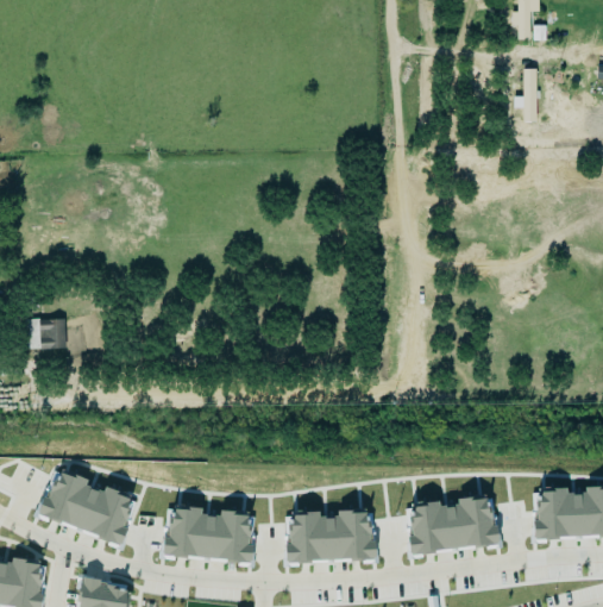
[(520,0),(521,12),(513,12),(513,23),(521,23),(520,39),(532,39),(532,0),(520,0)]
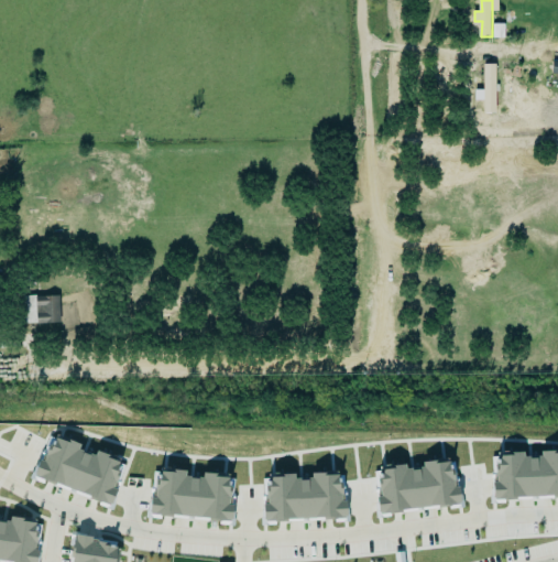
[(510,34),(498,34),(498,22),(510,22),(510,34)]
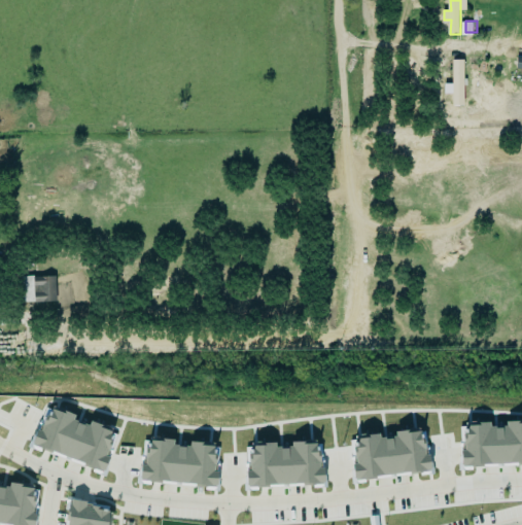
[(468,105),(468,68),(465,68),(465,60),(455,60),(455,83),(447,83),(447,93),(455,93),(455,105),(468,105)]
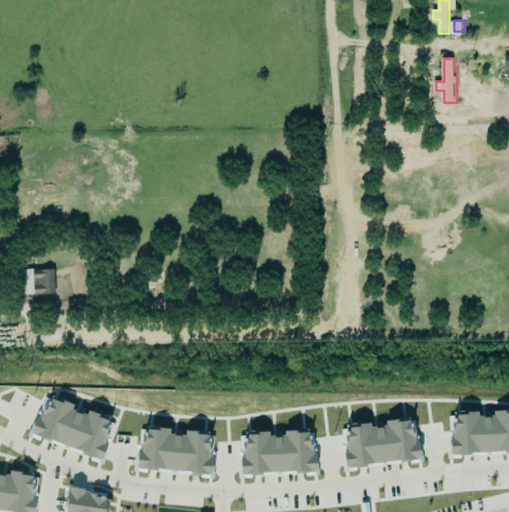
[(56,268),(24,269),(25,294),(58,292),(56,268)]
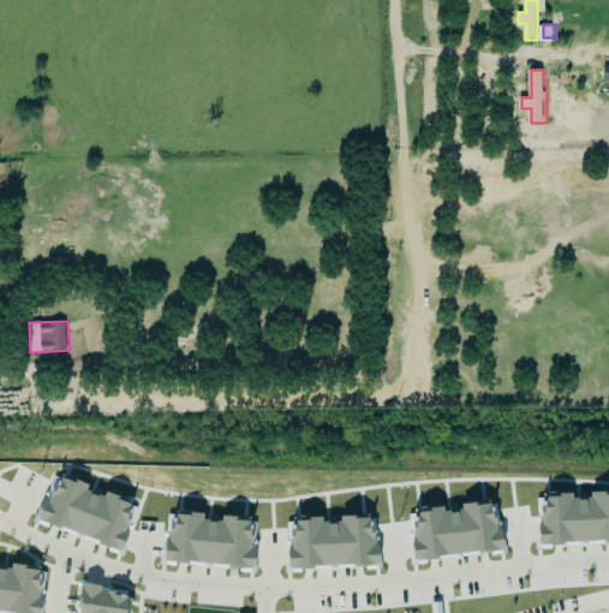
[(138,503),(107,492),(106,497),(87,489),(89,484),(59,472),(42,519),(123,547),(138,503)]
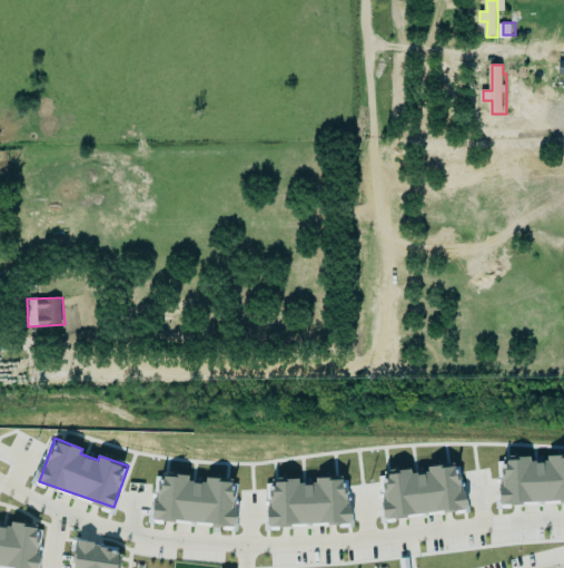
[(501,502),(563,499),(563,456),(531,458),(531,457),(505,458),(506,486),(500,487),(501,502)]
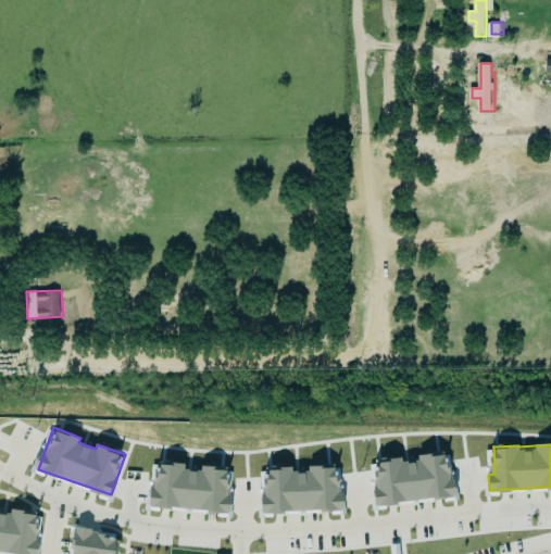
[(376,506),(455,493),(448,452),(403,460),(403,456),(382,460),(383,468),(376,469),(378,489),(374,490),(376,506)]
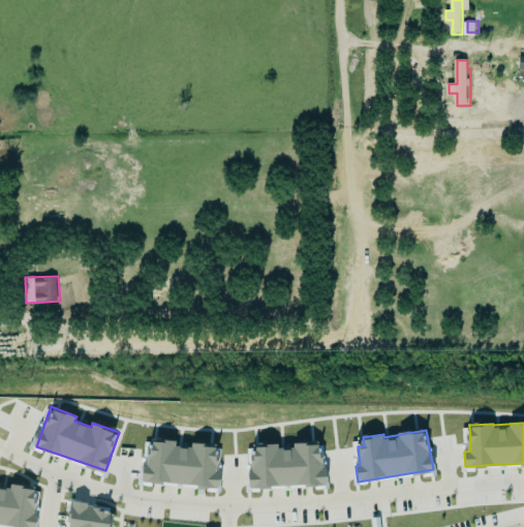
[(218,484),(219,445),(176,444),(176,442),(149,441),(148,467),(143,467),(142,483),(218,484)]
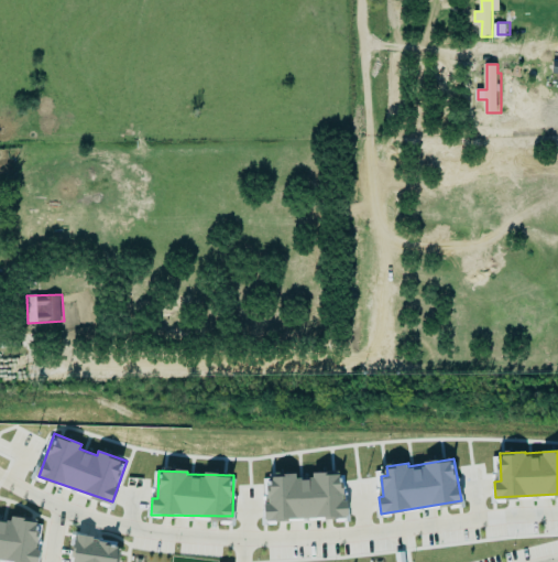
[(265,519),(348,516),(346,472),(312,473),(312,477),(297,477),(296,473),(270,474),(271,503),(264,504),(265,519)]
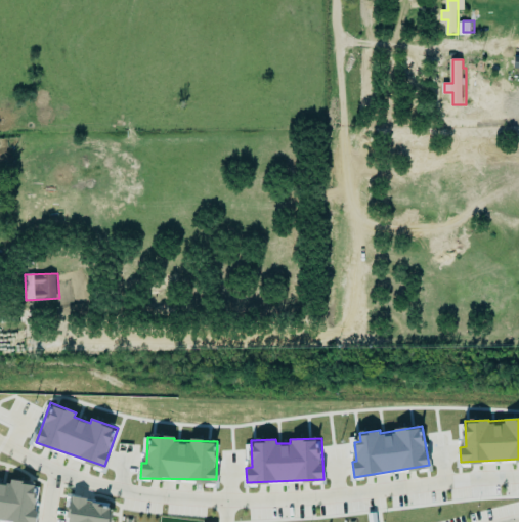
[(0,519),(22,521),(35,521),(40,485),(0,480),(0,519)]
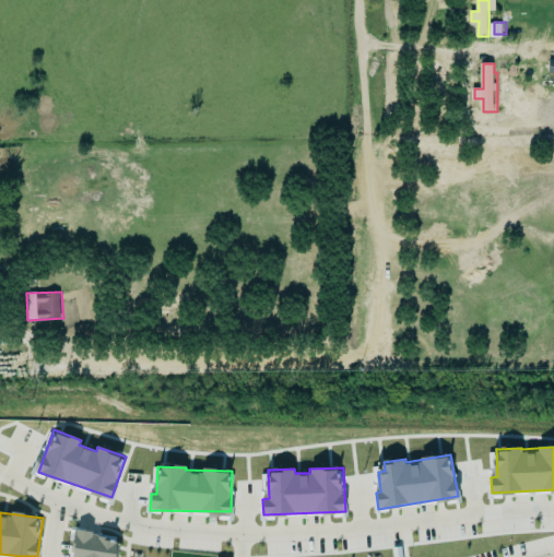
[(116,556),(119,536),(75,530),(71,556),(116,556)]
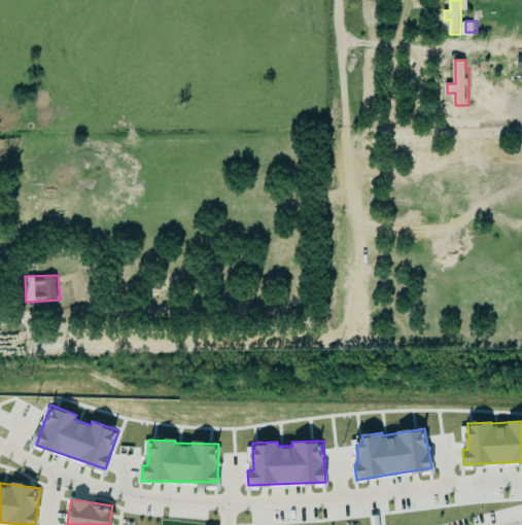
[(375,524),(374,515),(383,514),(383,524),(375,524)]
